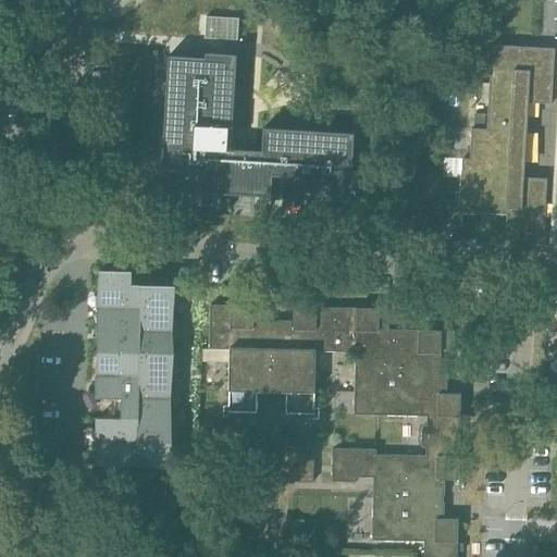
[(552,103),(555,49),(492,46),(486,130),(471,128),(470,159),(462,159),(459,213),(505,217),(504,232),(544,234),(546,178),(523,177),(528,102),(552,103)]
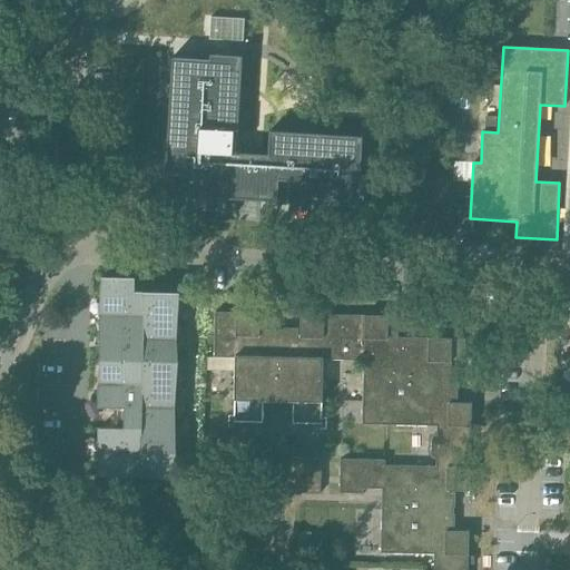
[(252,155),(257,57),(225,56),(225,61),(186,59),(179,175),(209,176),(208,198),(293,203),(294,182),(304,182),(303,204),(379,208),(381,176),(375,176),(377,138),(284,133),(283,157),(252,155)]
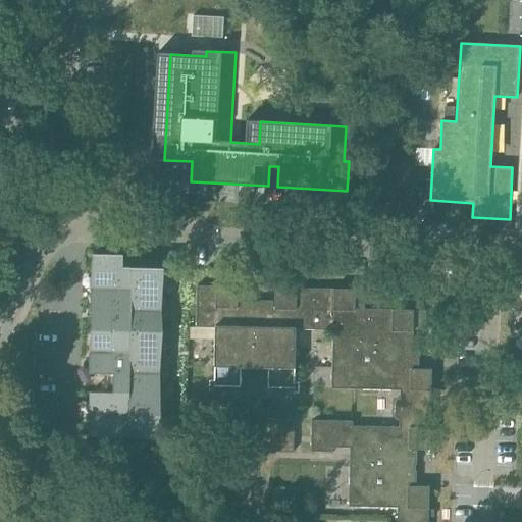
[(159,436),(162,267),(124,266),(124,254),(95,254),(93,373),(109,373),(109,392),(93,390),(92,435),(159,436)]
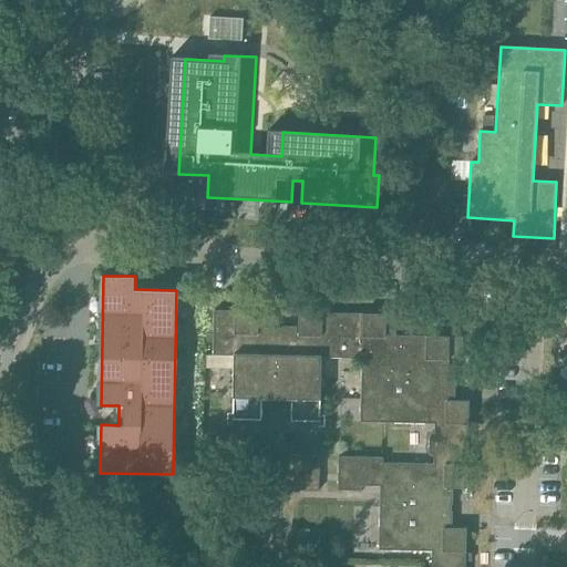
[(266,332),(263,332),(258,332),(259,310),(214,309),(213,354),(234,356),(233,418),(261,419),(263,399),(292,399),(291,420),(320,420),(321,357),(362,358),(361,421),(434,422),(434,430),(433,431),(431,433),(430,436),(429,450),(431,453),(433,455),(434,463),(383,462),(383,456),(339,455),(338,490),(362,490),(362,485),(380,485),(379,548),(432,549),(431,566),(465,566),(466,527),(446,527),(446,518),(450,517),(451,516),(451,497),(450,495),(446,495),(446,488),(446,486),(467,486),(470,400),(449,400),(449,391),(451,391),(453,390),(454,387),(454,378),(449,378),(449,336),(387,333),(387,313),(299,311),(299,332),(290,332),(290,328),(287,327),(271,327),(268,329),(266,332)]
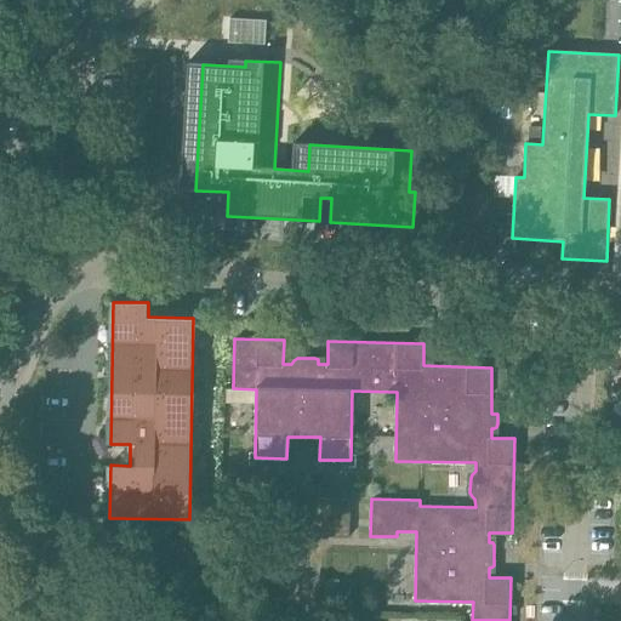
[(223,507),(245,507),(245,494),(223,495),(223,507)]
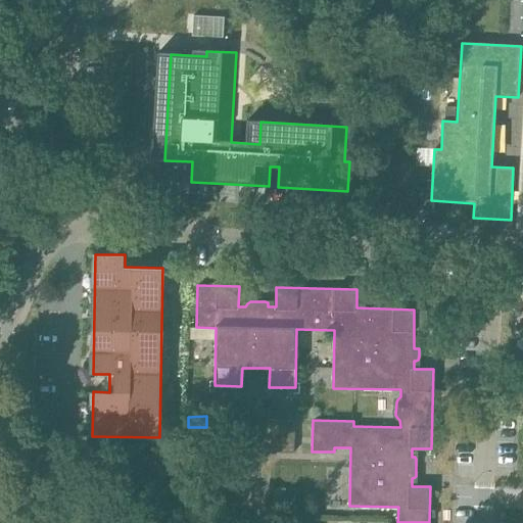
[(268,452),(294,452),(295,425),(294,422),(293,421),(290,420),(262,420),(262,445),(263,448),(265,450),(268,452)]
